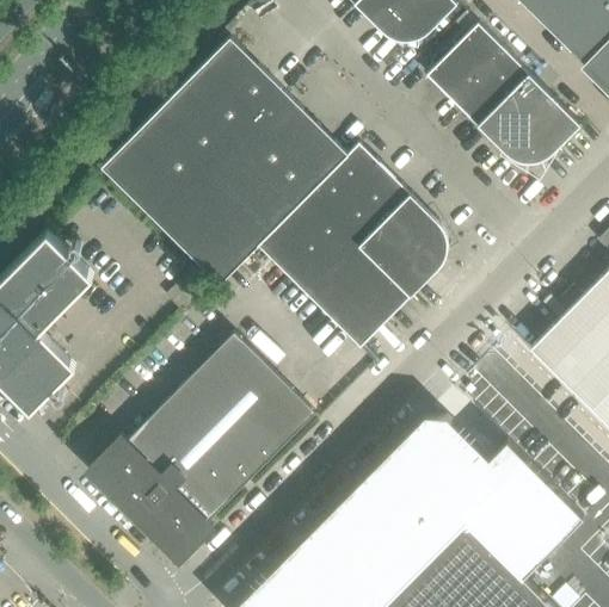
[(456,4),(451,0),(357,0),(352,5),(380,32),(381,32),(387,36),(394,39),(401,41),(410,41),(417,38),(424,35),(428,31),(428,32),(456,4)]
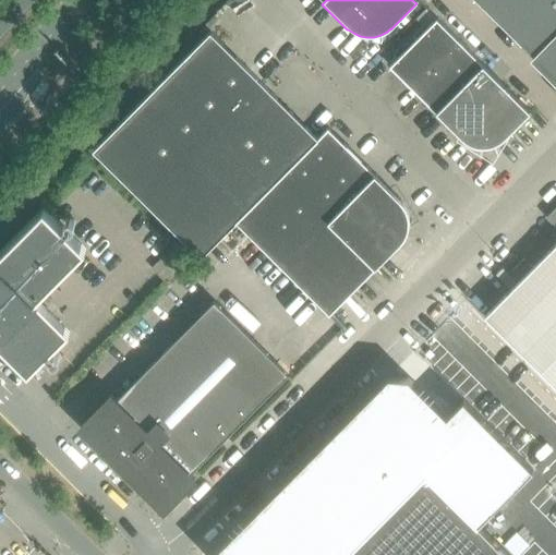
[(470,0),(485,14),(498,0),(470,0)]
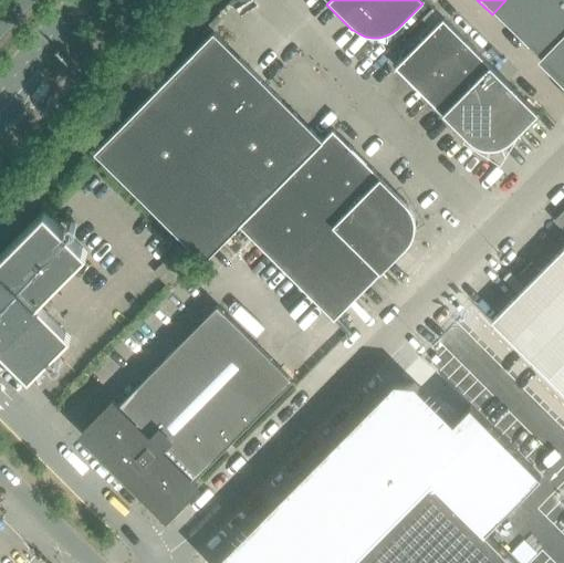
[(517,39),(547,8),(555,0),(505,0),(492,14),(517,39)]
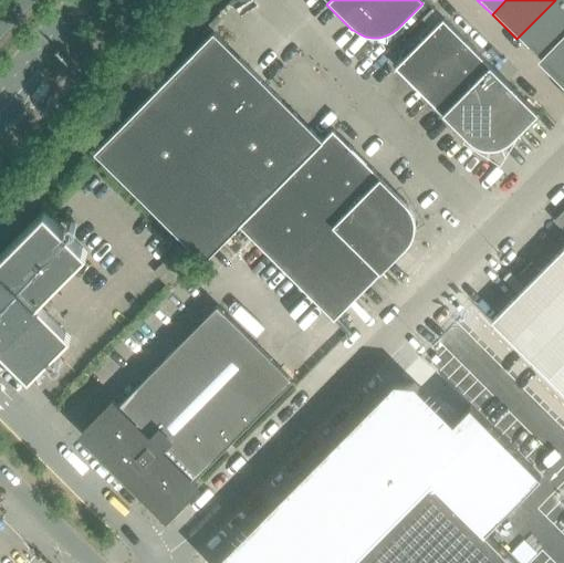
[(563,0),(555,0),(547,8),(563,23),(563,0)]
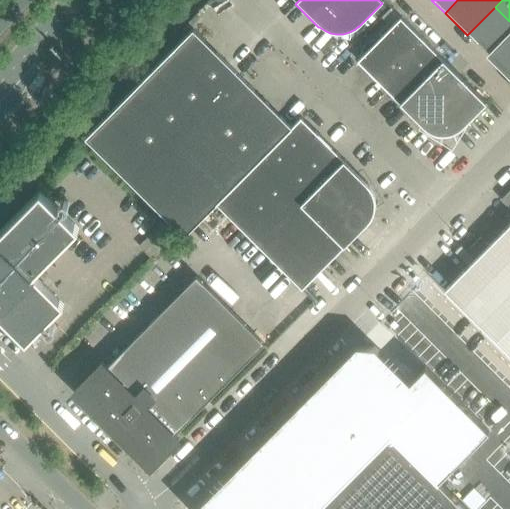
[(490,58),(509,37),(509,21),(495,7),(467,35),(490,58)]
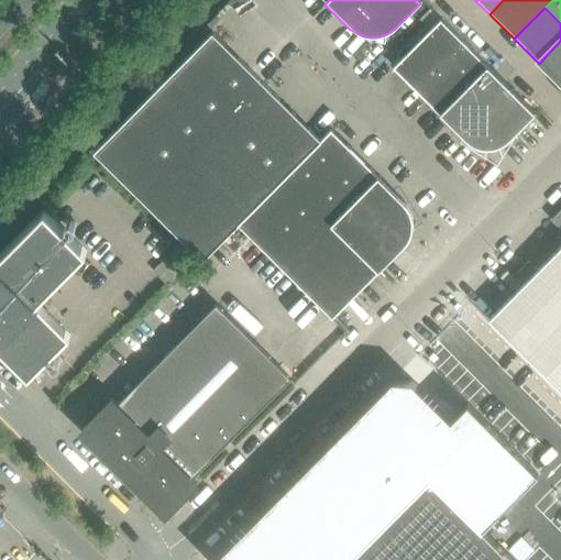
[(415,94),(462,45),(439,22),(391,69),(415,94)]
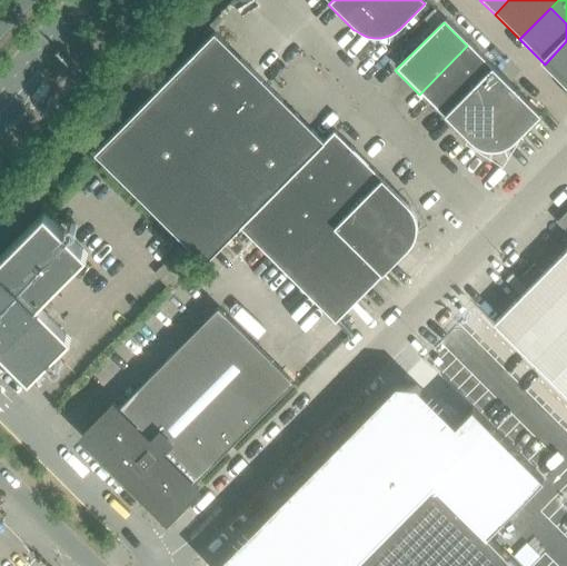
[(148,211),(268,90),(212,35),(92,157),(148,211)]
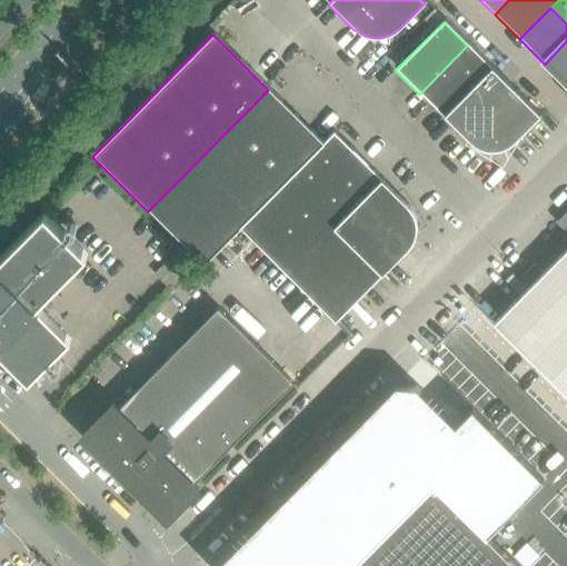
[(566,41),(545,65),(566,86),(566,41)]
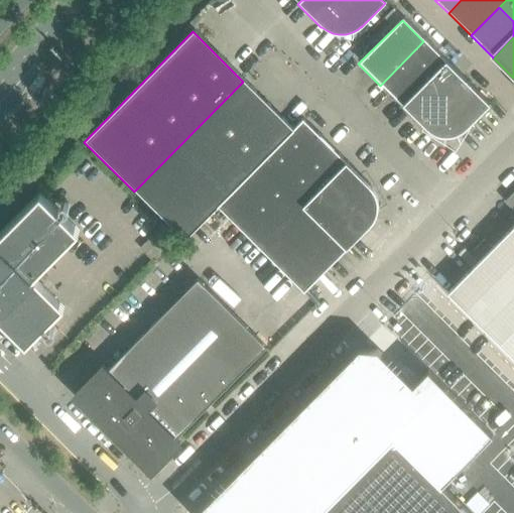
[(401,107),(445,62),(423,41),(380,86),(401,107)]
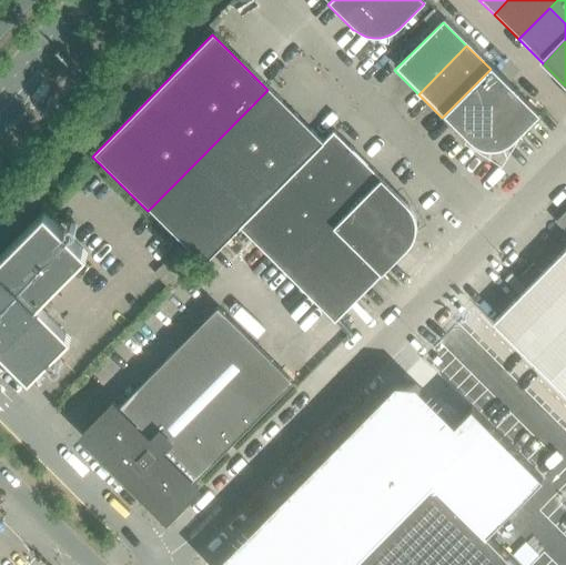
[(538,117),(491,69),(442,118),(467,143),(468,143),(472,145),(474,148),(481,150),(487,152),(495,151),(502,149),(508,145),(512,142),(512,143),(538,117)]
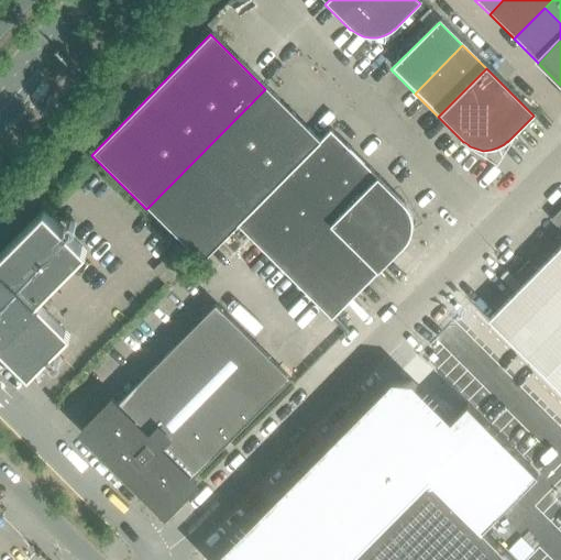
[(237,228),(319,142),(265,89),(146,209),(201,264),(237,228)]
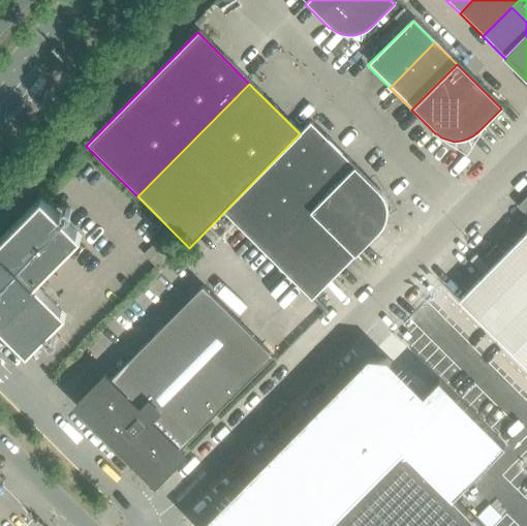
[(309,212),(353,167),(309,124),(300,133),(222,214),(265,256),(287,234),(309,212)]
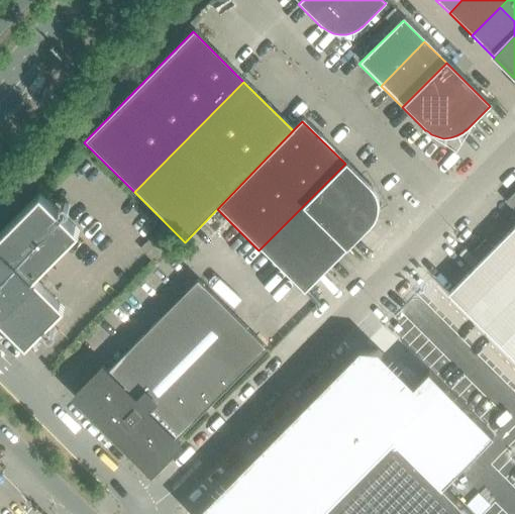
[(377,210),(377,203),(375,197),(372,191),(369,188),(345,164),(302,207),(346,250),(370,227),(369,227),(372,224),(373,222),(376,216),(377,210)]
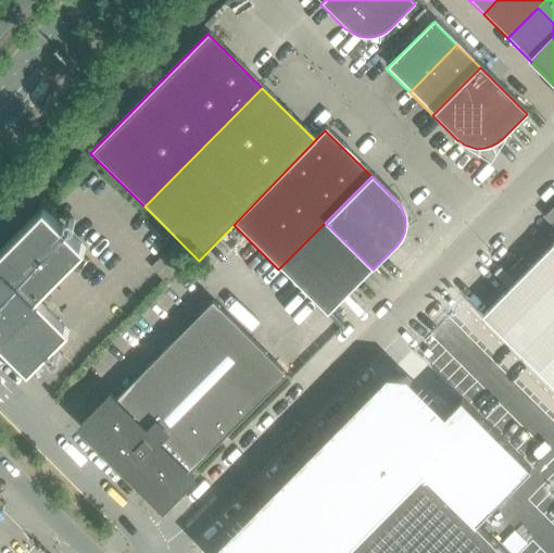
[(553,390),(553,206),(543,218),(553,229),(553,243),(480,317),(553,390)]
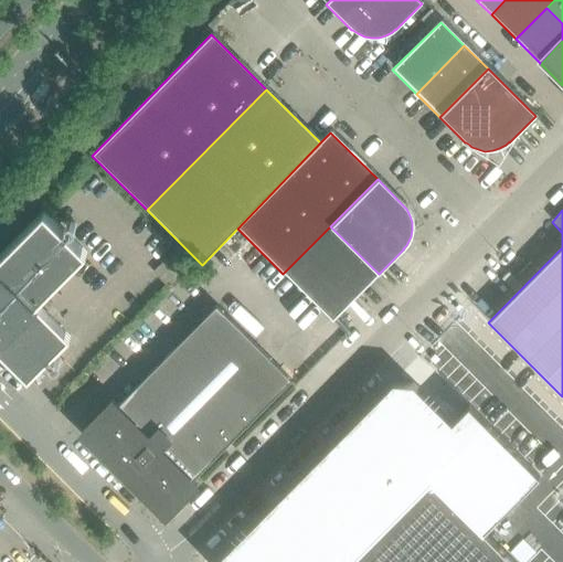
[(34,306),(85,255),(66,237),(73,231),(74,229),(73,225),(71,223),(66,224),(64,226),(60,231),(42,213),(0,255),(0,347),(12,359),(11,360),(30,379),(44,364),(51,358),(68,340),(34,306)]
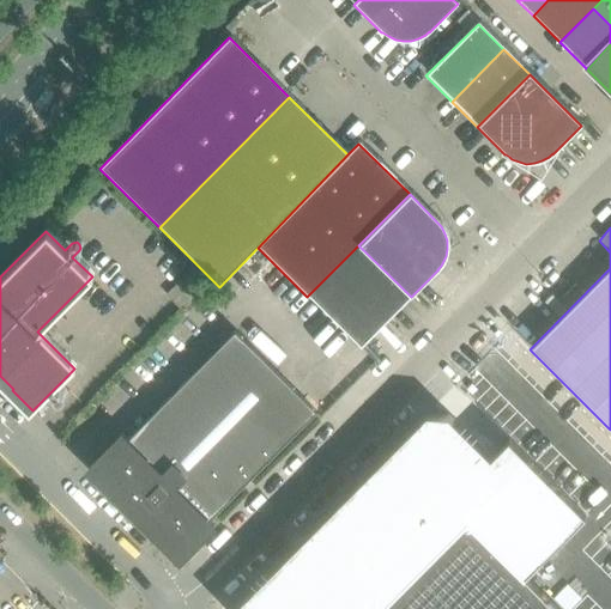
[(411,297),(358,245),(333,270),(386,323),(411,297)]
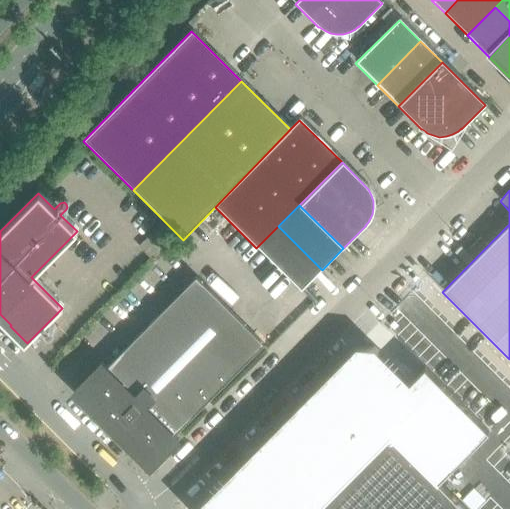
[(322,270),(278,226),(256,248),(300,292),(322,270)]
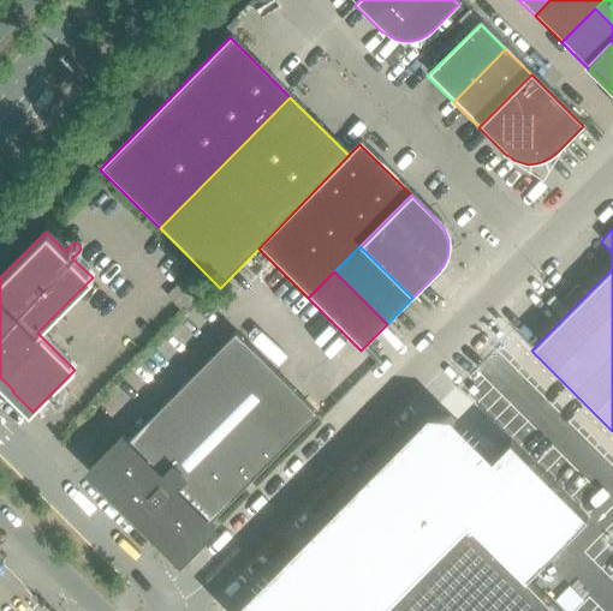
[(583,297),(575,288),(561,303),(570,311),(583,297)]
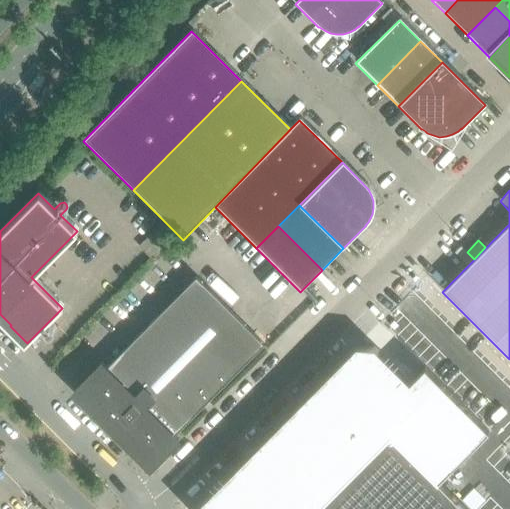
[(172,437),(259,350),(263,346),(194,279),(104,370),(100,365),(72,394),(102,424),(105,424),(108,427),(107,430),(108,432),(110,434),(113,435),(115,434),(118,437),(118,440),(148,470),(177,441),(172,437)]
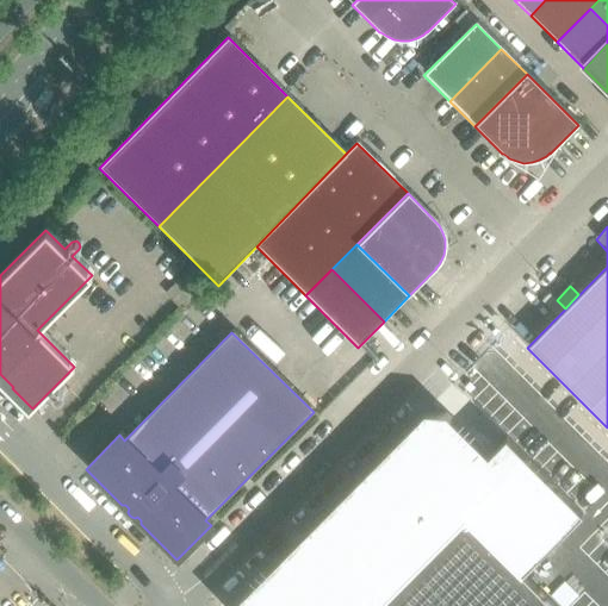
[(582,605),(570,594),(558,605),(547,605),(464,522),(378,605),(582,605)]
